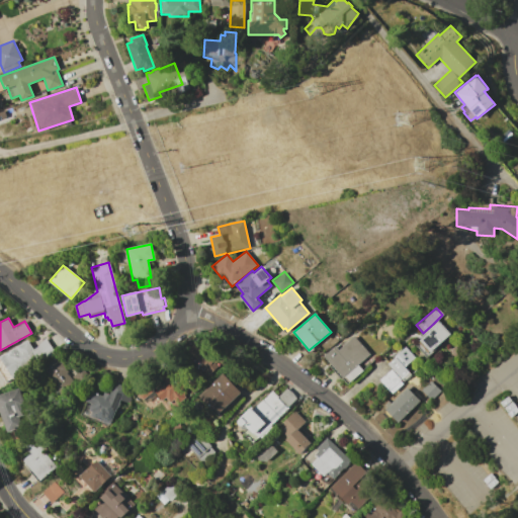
[(416,345),(421,341),(420,340),(431,329),(430,328),(438,321),(451,334),(427,356),(416,345)]
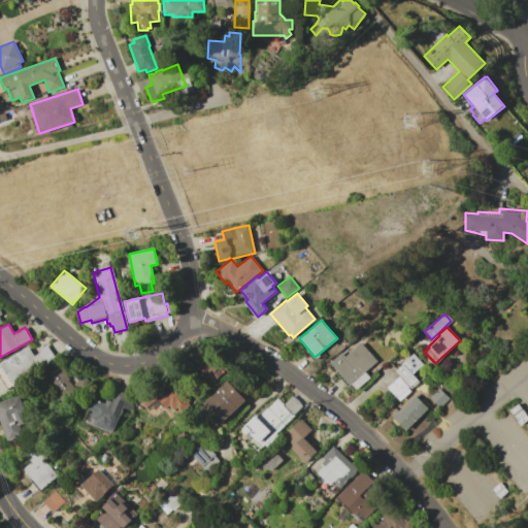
[(330,362),(341,353),(344,356),(363,340),(371,350),(368,352),(376,362),(365,372),(370,378),(356,390),(351,384),(349,386),(330,362)]
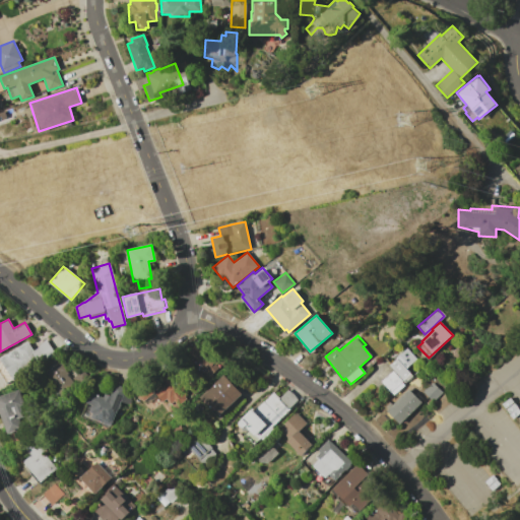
[(0,359),(26,341),(30,349),(46,339),(55,353),(40,363),(41,365),(14,382),(13,380),(7,384),(0,373),(0,359)]
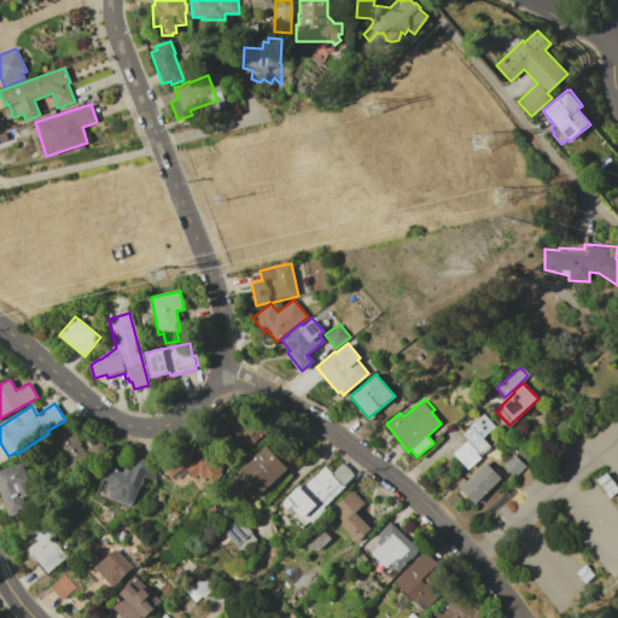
[(482,437),(471,425),(470,425),(483,413),(494,426),(482,437)]
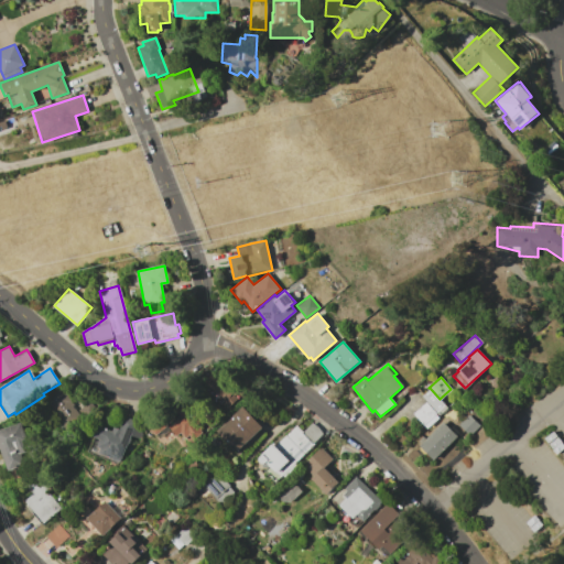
[(42,401),(60,387),(72,400),(71,401),(74,404),(72,405),(77,411),(89,400),(99,412),(71,436),(42,401)]
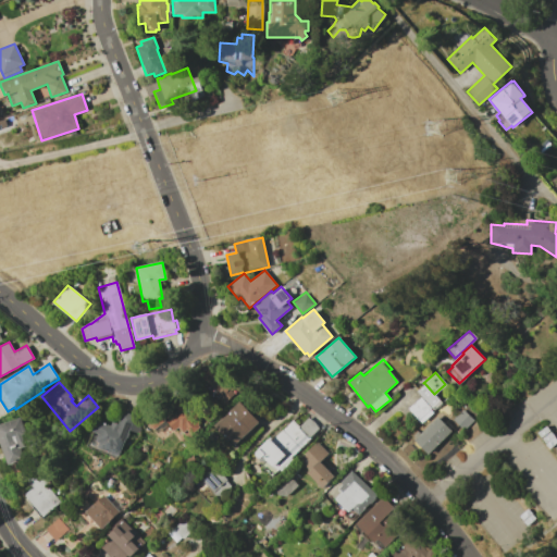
[(417,391),(424,383),(434,394),(442,403),(434,410),(417,391)]
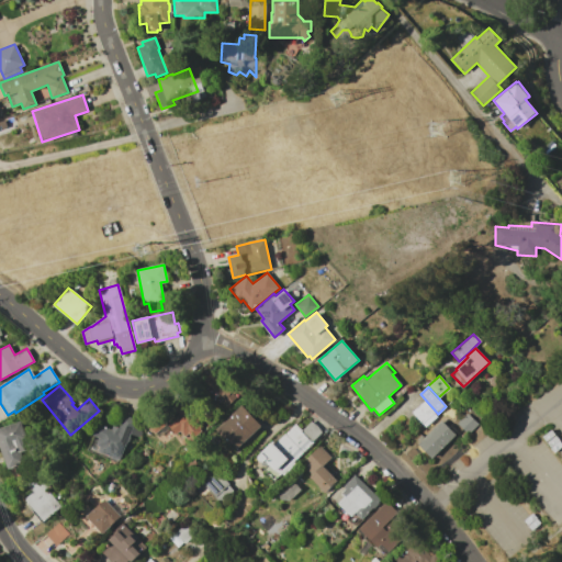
[(412,412),(424,400),(435,412),(434,413),(437,416),(426,426),(412,412)]
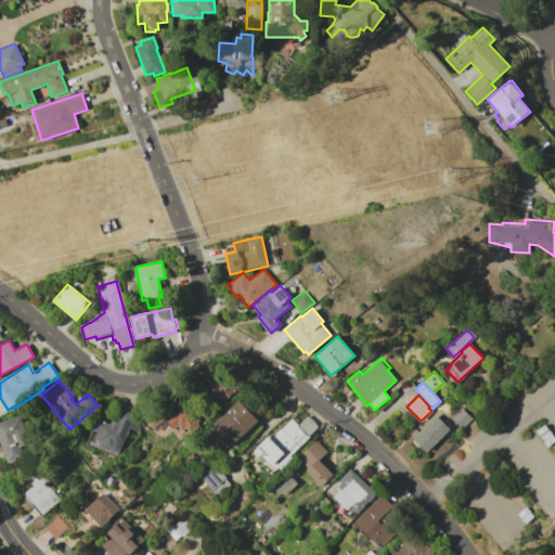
[(167,421),(173,415),(173,412),(178,409),(173,404),(183,396),(206,420),(191,434),(186,428),(182,431),(177,426),(175,428),(167,421)]
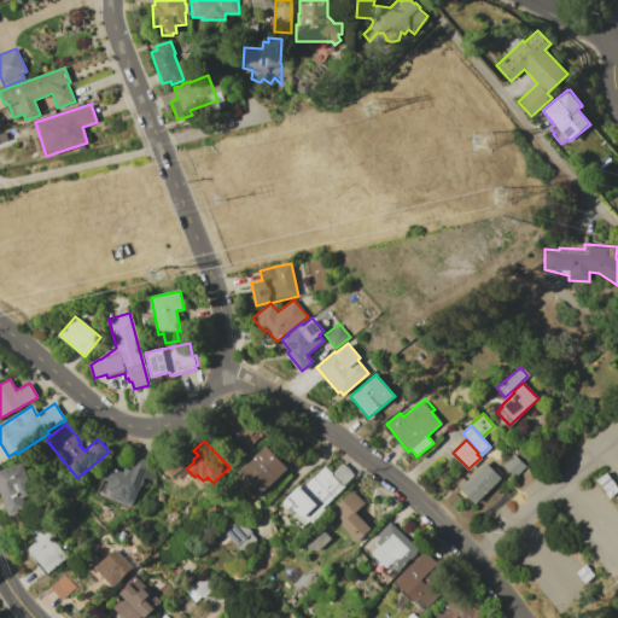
[(266,444),(287,467),(280,473),(283,477),(260,497),(235,471),(266,444)]
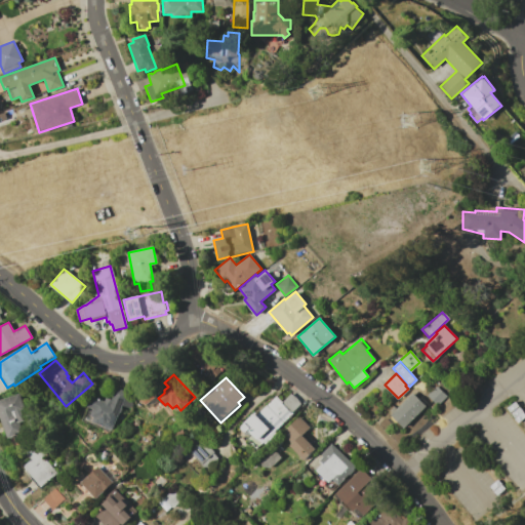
[(134,395),(147,384),(156,395),(145,405),(134,395)]
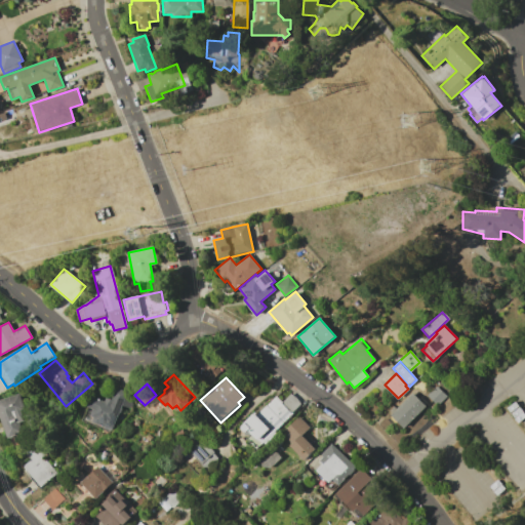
[(426,396),(435,386),(446,396),(437,406),(426,396)]
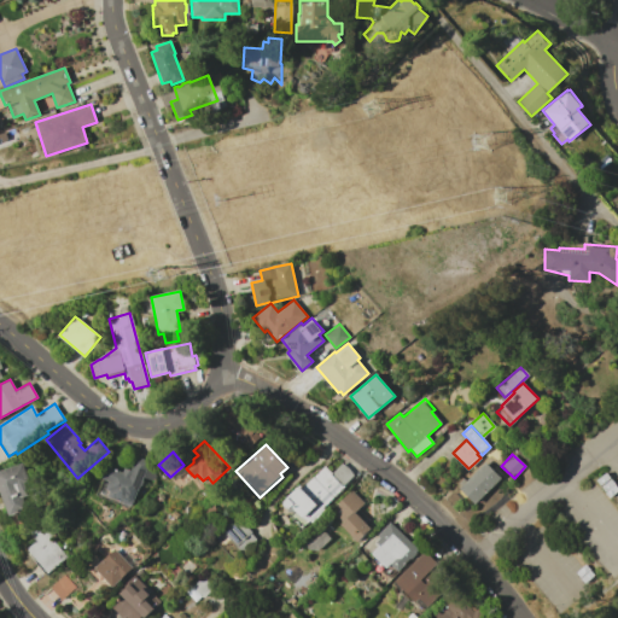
[(101,478),(106,466),(122,472),(124,467),(130,470),(136,456),(150,461),(149,465),(158,468),(152,481),(144,477),(132,506),(108,496),(109,491),(105,489),(108,482),(101,478)]
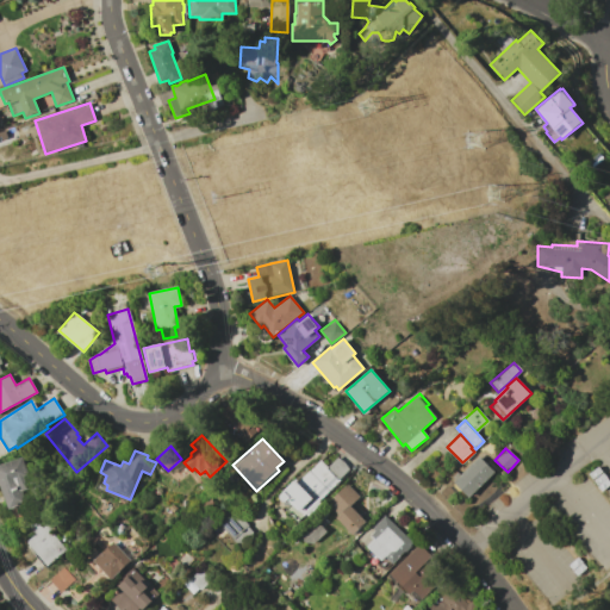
[(0,486),(0,464),(22,456),(29,478),(27,479),(31,489),(22,491),(26,503),(8,509),(0,486)]
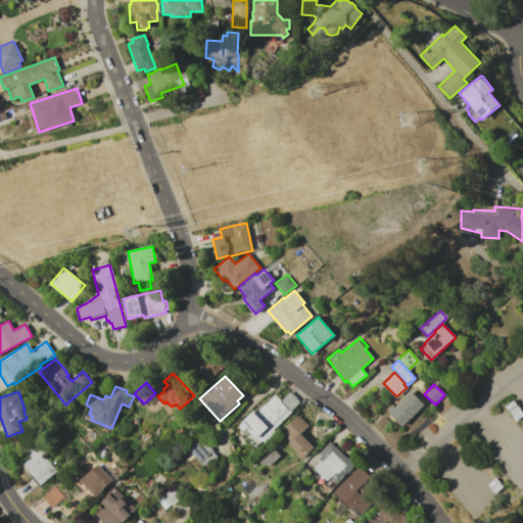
[(388,413),(410,391),(424,406),(402,427),(388,413)]
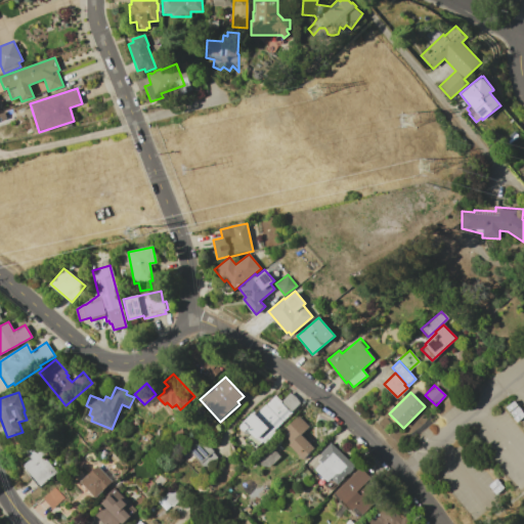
[(264,443),(262,441),(261,443),(248,430),(243,431),(239,428),(239,425),(254,410),(256,413),(265,404),(274,395),(280,400),(279,401),(280,402),(290,393),(296,397),(300,403),(273,431),(275,432),(264,443)]
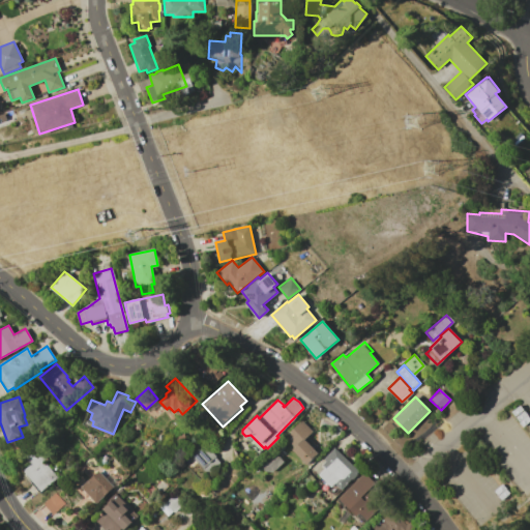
[(291,448),(294,446),(285,437),(300,420),(312,432),(304,439),(319,452),(307,465),(291,448)]
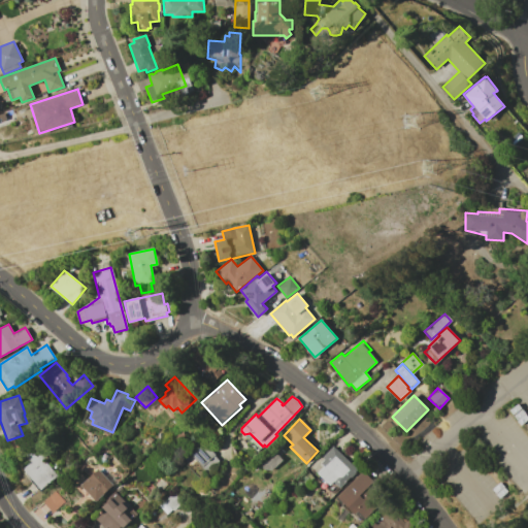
[(187,450),(200,437),(216,455),(215,456),(221,462),(208,473),(202,466),(201,467),(187,450)]
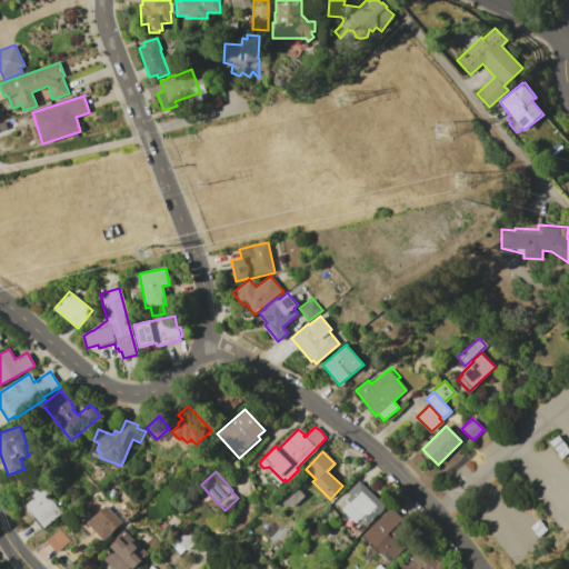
[(25,505),(32,498),(25,490),(35,481),(41,489),(45,486),(51,493),(48,497),(61,512),(45,527),(25,505)]
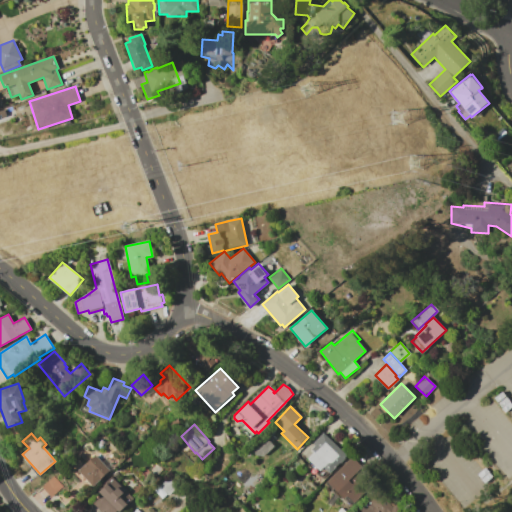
[(323,433),(346,455),(329,473),(328,472),(322,478),(309,465),(312,463),(308,459),(314,452),(311,449),(315,444),(314,442),(323,433)]
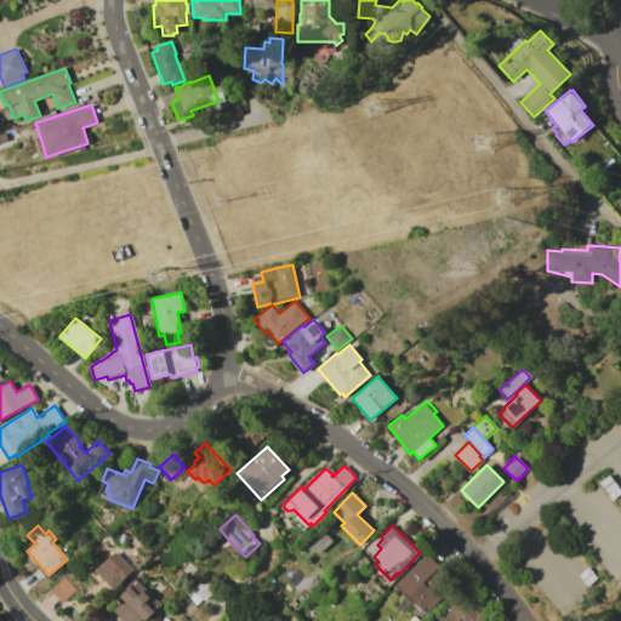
[(95,570),(103,560),(104,562),(115,551),(134,570),(113,590),(95,570)]
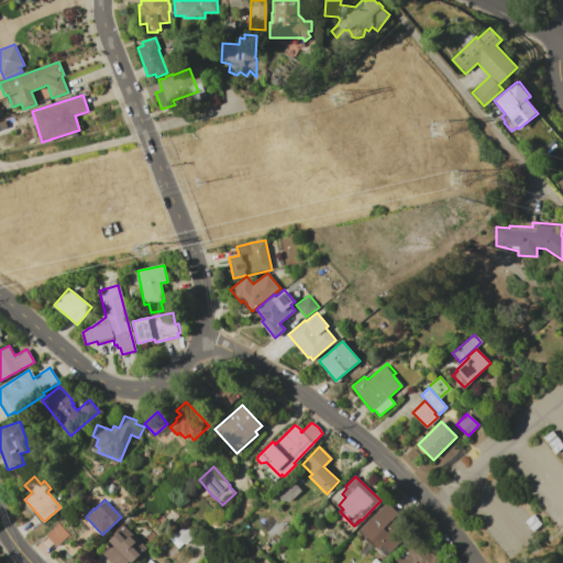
[(360,529),(386,501),(398,514),(395,518),(410,532),(389,554),(381,547),(379,549),(360,529)]
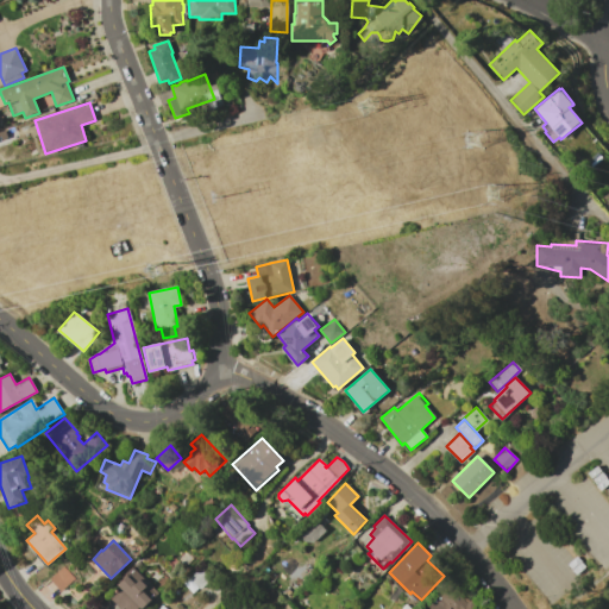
[(189,578),(199,567),(209,578),(200,589),(189,578)]
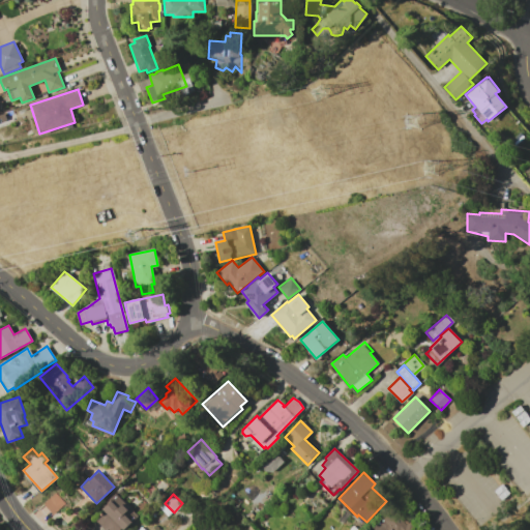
[(42,504),(51,495),(61,506),(53,514),(42,504)]
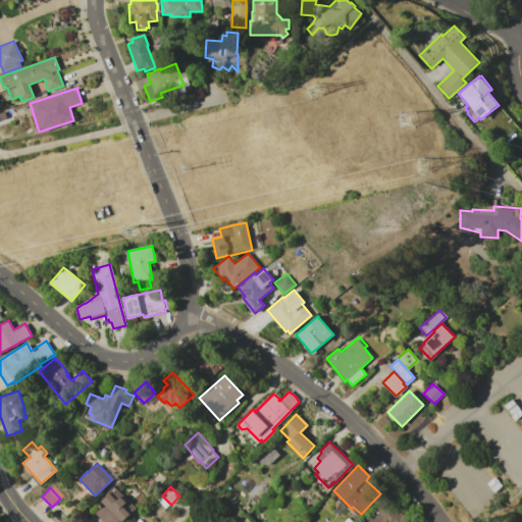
[(104,521),(94,512),(110,496),(116,501),(120,497),(126,502),(122,507),(129,513),(120,521),(104,521)]
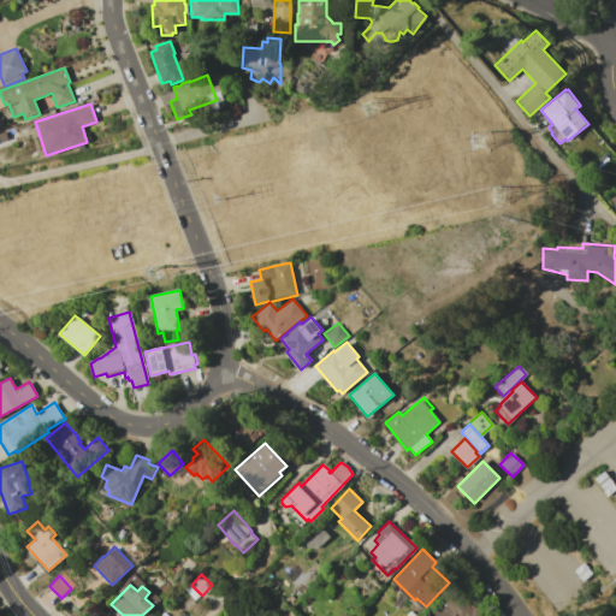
[(481,615),(437,615),(432,609),(462,586),(484,615),(481,615)]
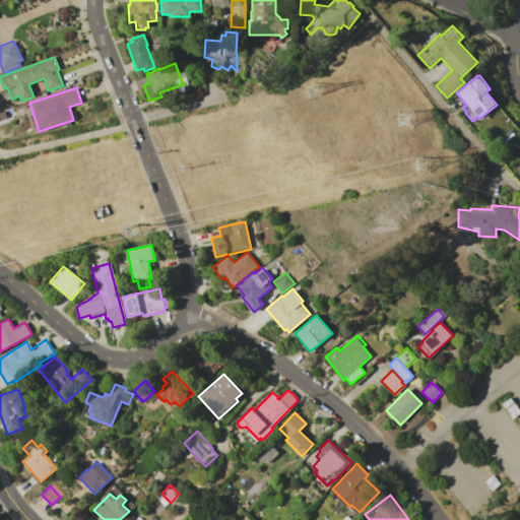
[(194,519),(206,507),(220,519),(194,519)]
